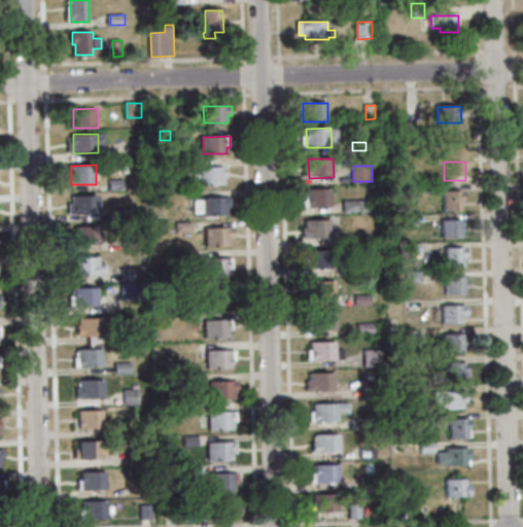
[(202,185),(202,168),(225,167),(225,185),(202,185)]
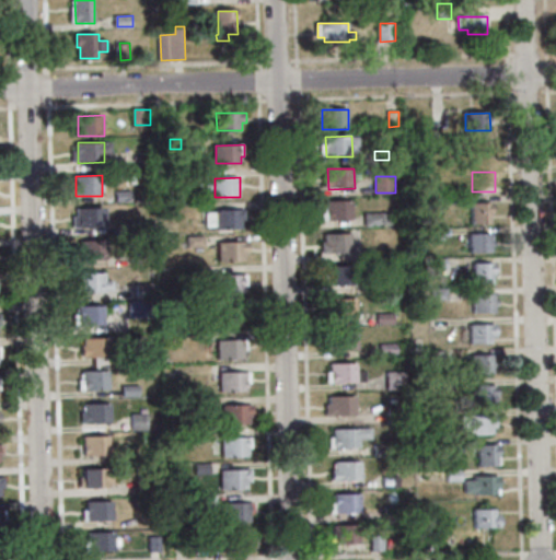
[(118,191),(132,191),(134,202),(118,202),(118,191)]
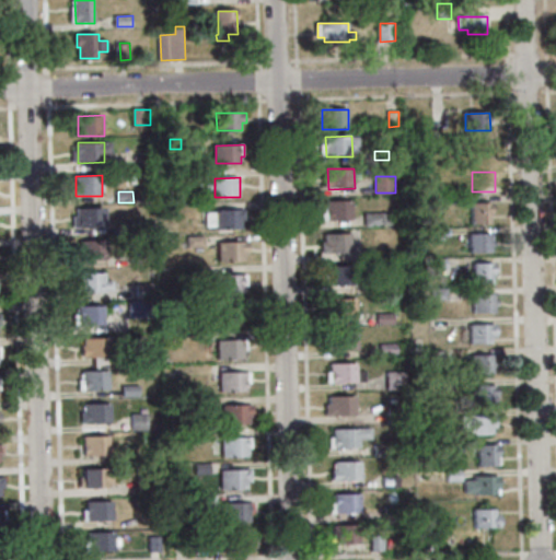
[(327,201),(354,201),(354,221),(327,222),(327,201)]
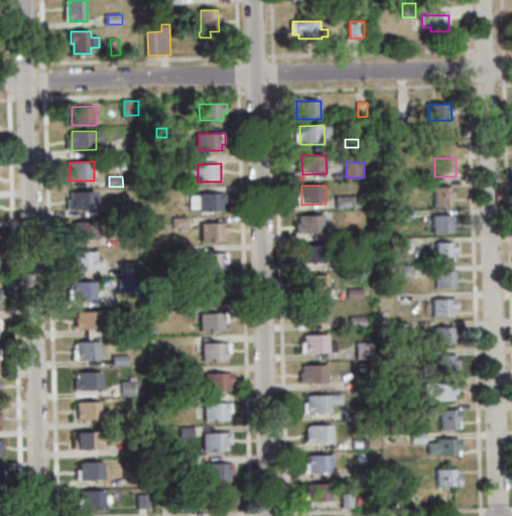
[(435,207),(435,187),(453,186),(453,207),(435,207)]
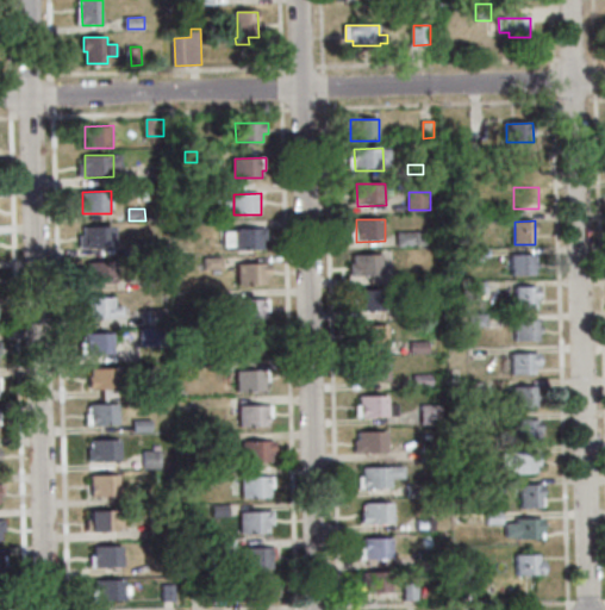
[(86,226),(114,226),(114,248),(86,248),(86,226)]
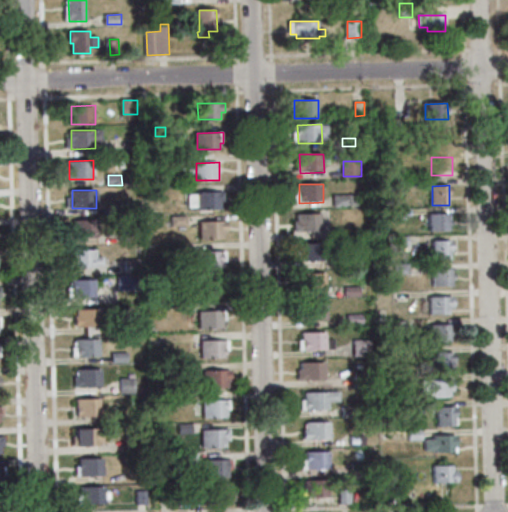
[(225,191),(225,202),(222,202),(222,208),(199,208),(198,192),(225,191)]
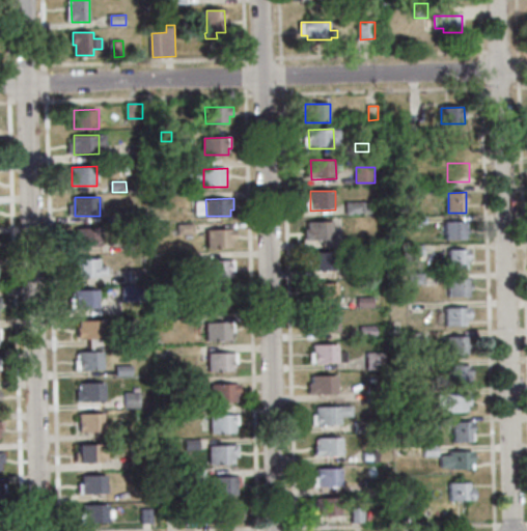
[(347,202),(364,202),(364,214),(347,214),(347,202)]
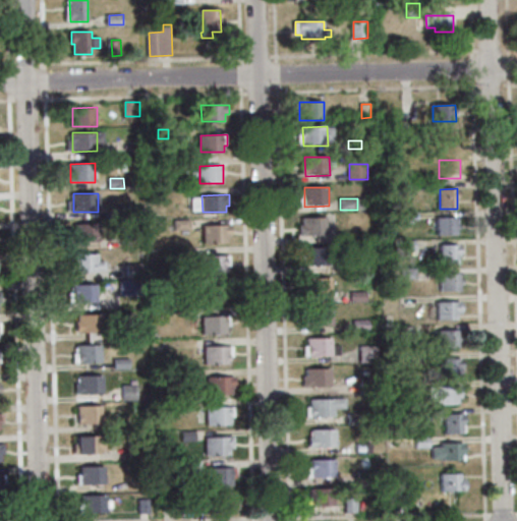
[(124,219),(124,206),(142,206),(142,219),(124,219)]
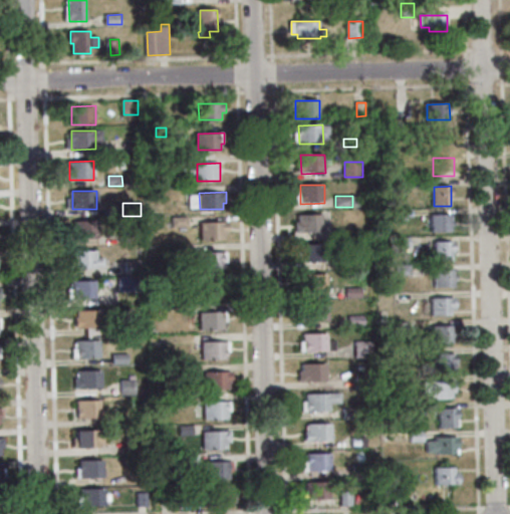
[(407,210),(408,221),(396,221),(396,210),(407,210)]
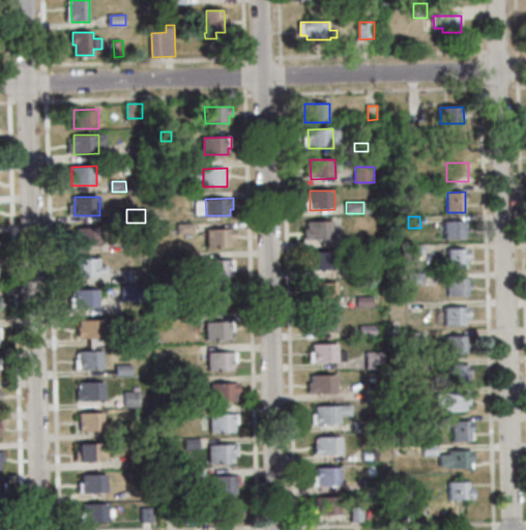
[(309,222),(333,222),(333,240),(309,240),(309,222)]
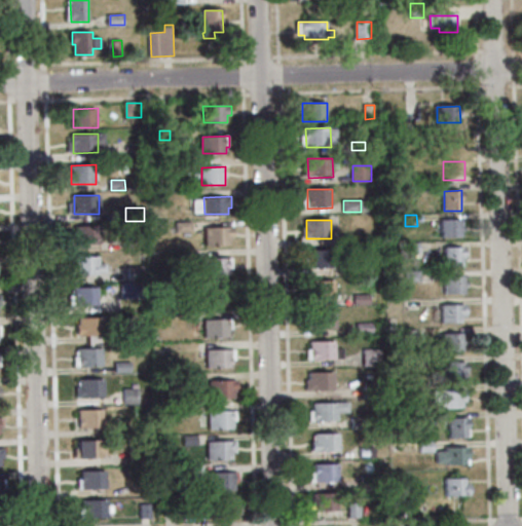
[(443,237),(442,220),(461,220),(463,222),(463,225),(462,226),(464,226),(464,231),(461,231),(461,236),(443,237)]
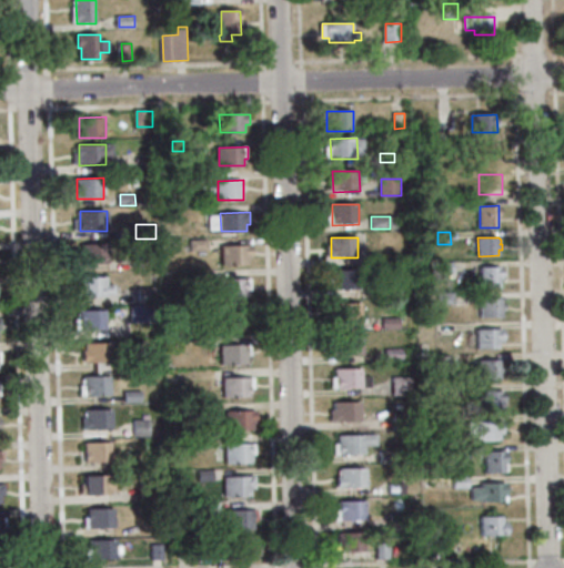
[(192,240),(209,240),(209,251),(192,251),(192,240)]
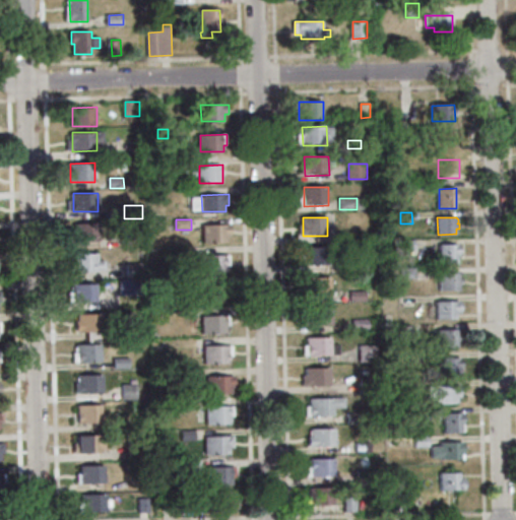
[(76,223),(101,223),(101,242),(76,243),(76,223)]
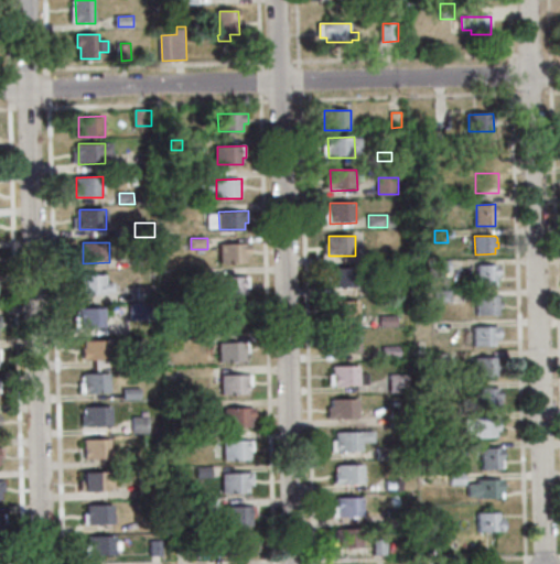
[(251,243),(251,255),(247,255),(247,263),(222,263),(222,245),(251,243)]
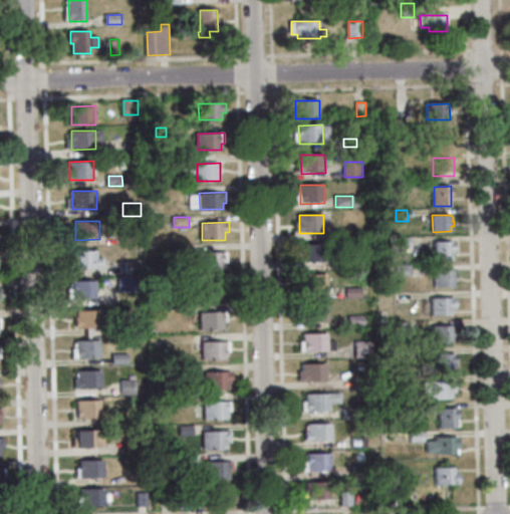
[(141,242),(128,242),(128,229),(141,228),(141,242)]
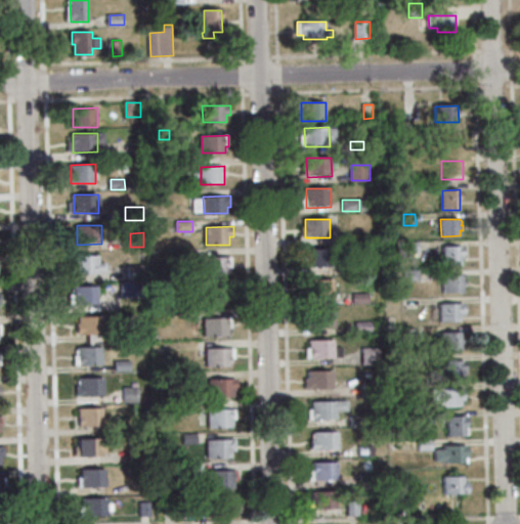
[(403,243),(418,243),(419,253),(404,253),(403,243)]
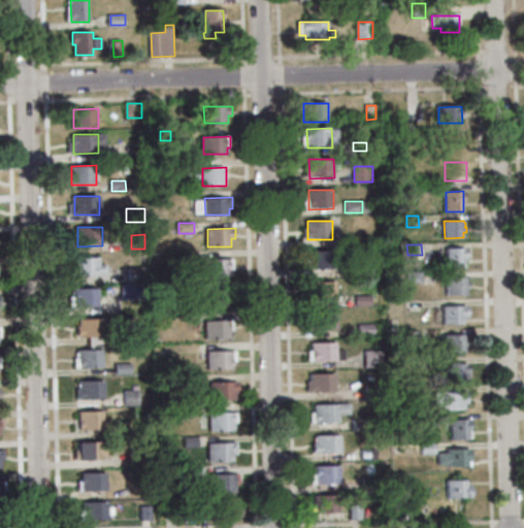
[(466,267),(447,268),(447,250),(466,249),(466,267)]
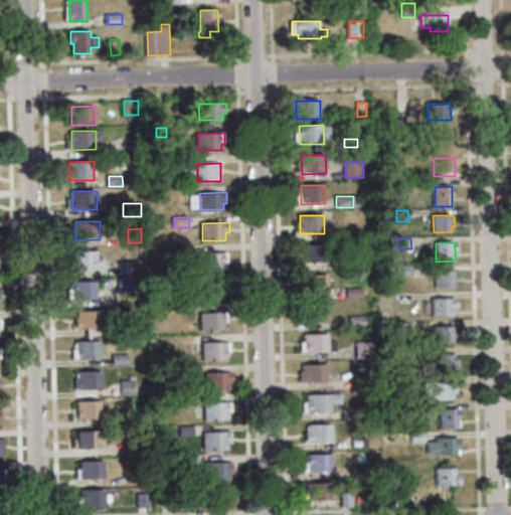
[(304,245),(328,245),(328,264),(304,264),(304,245)]
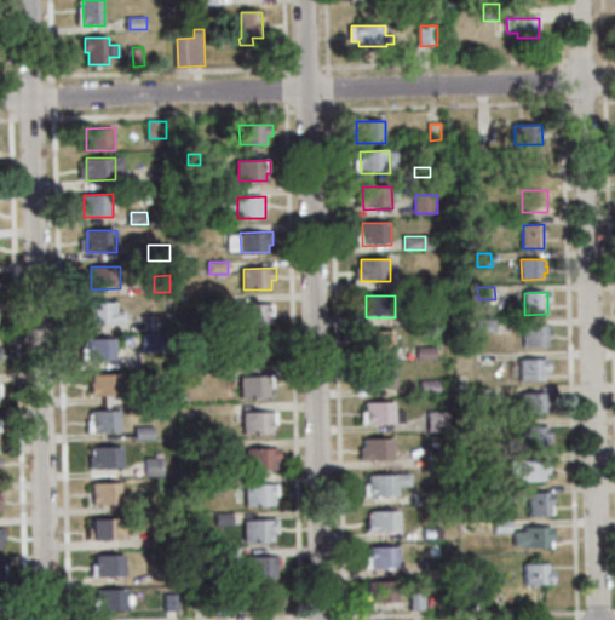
[(90,303),(119,303),(119,325),(90,325),(90,303)]
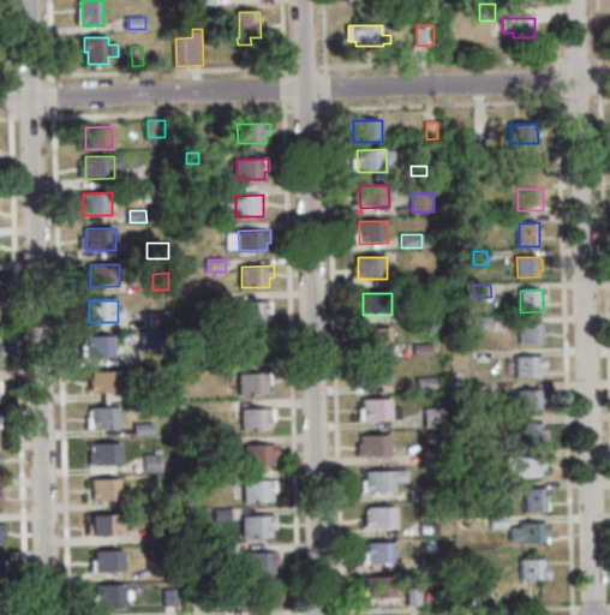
[(240,303),(273,303),(273,314),(269,314),(269,322),(240,323),(240,303)]
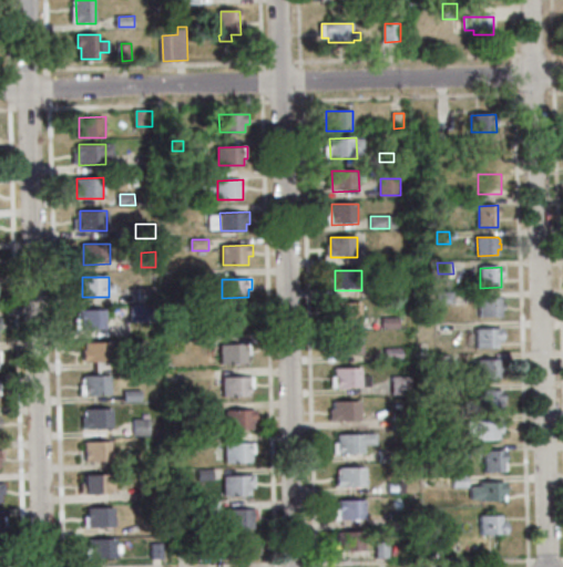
[(402,296),(393,296),(392,280),(402,280),(402,296)]
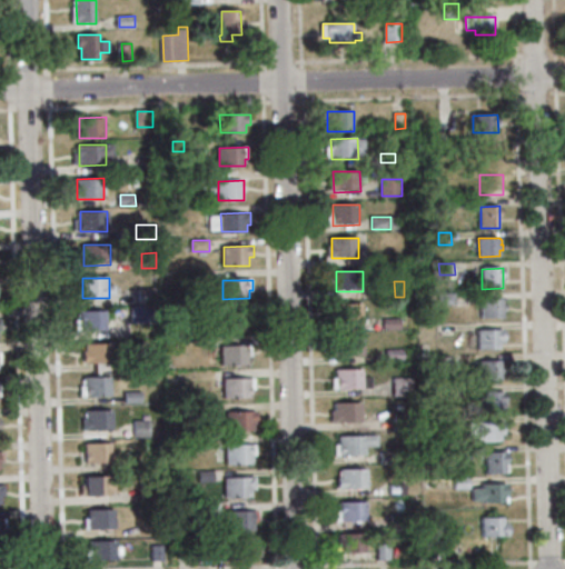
[(140,290),(157,289),(157,303),(140,305),(140,290)]
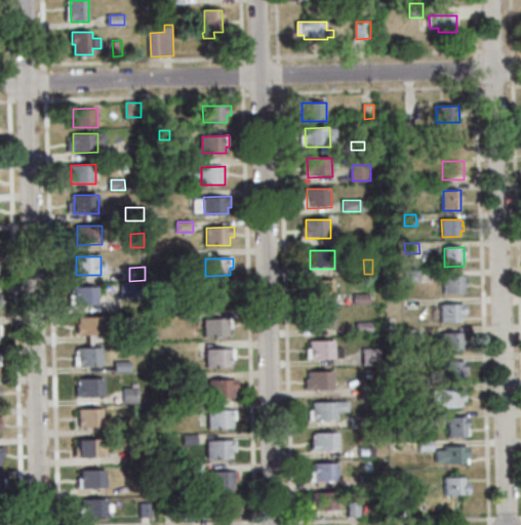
[(405,271),(421,271),(421,281),(405,281),(405,271)]
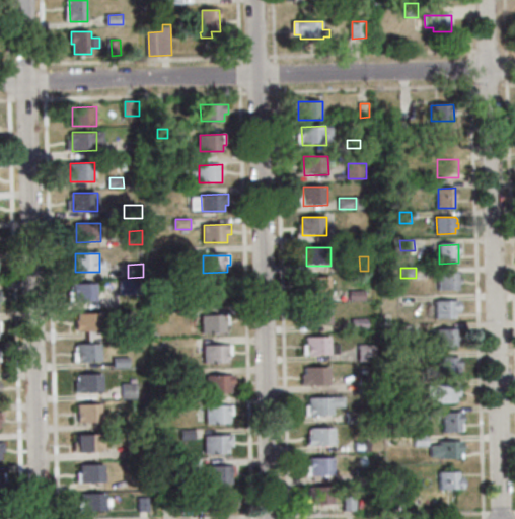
[(439,290),(439,274),(458,274),(458,280),(461,279),(461,284),(458,284),(458,290),(439,290)]
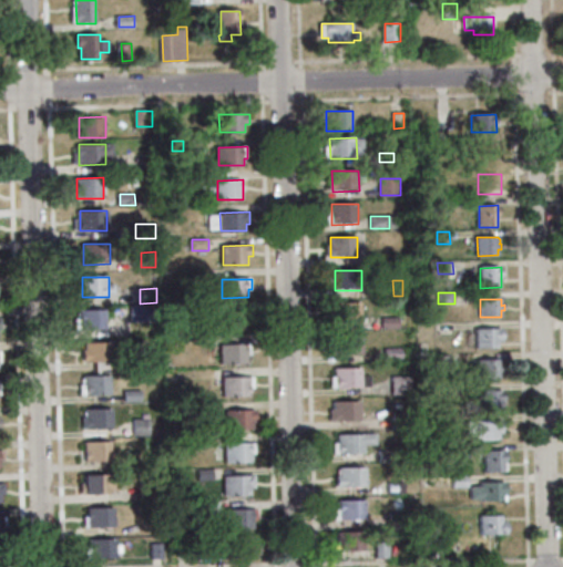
[(336,302),(362,302),(364,322),(337,323),(336,302)]
